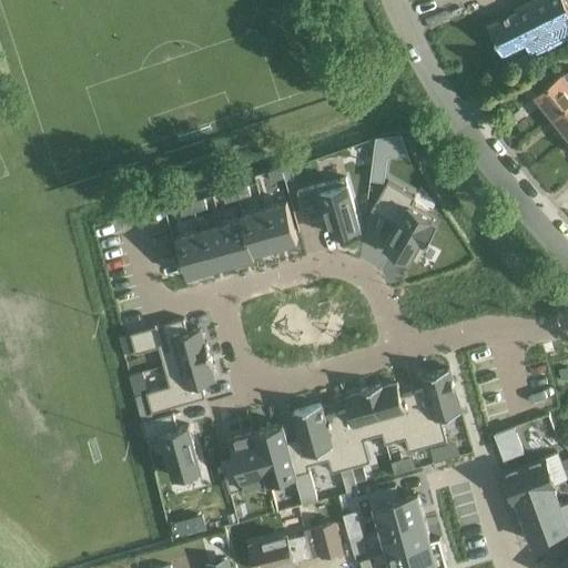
[(503,53),(525,42),(531,57),(567,37),(567,6),(565,0),(528,0),(514,8),(516,12),(488,26),(503,53)]
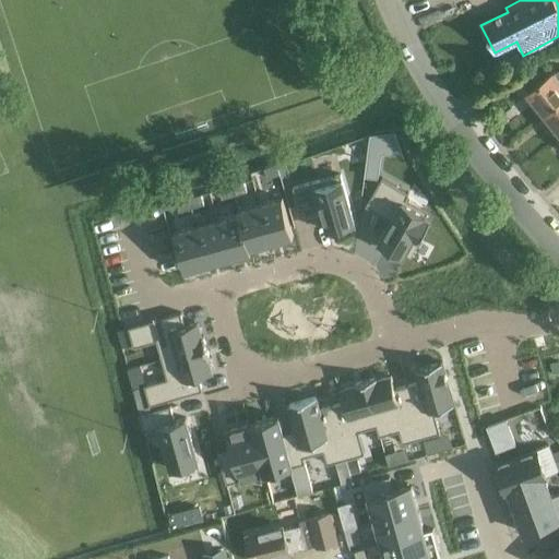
[(526,93),(544,115),(558,103),(558,69),(554,73),(552,72),(526,93)]
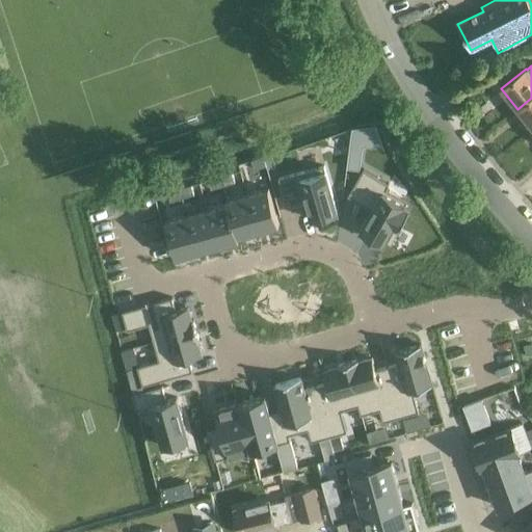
[(531,98),(517,109),(531,126),(531,98)]
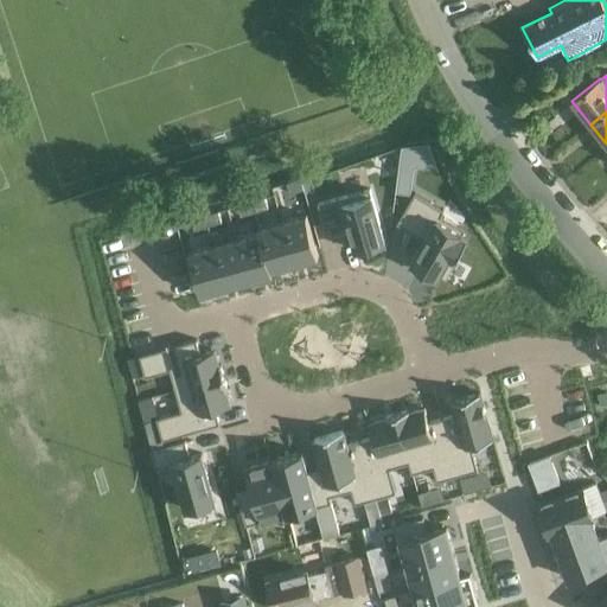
[(304,179),(289,183),(292,195),(306,190),(304,179)]
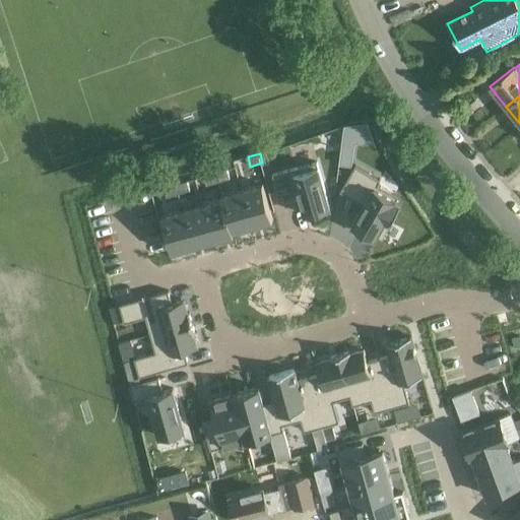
[(293,157),(271,164),(278,192),(299,187),(306,216),(318,212),(319,216),(329,213),(328,210),(330,209),(320,168),(297,174),(293,157)]
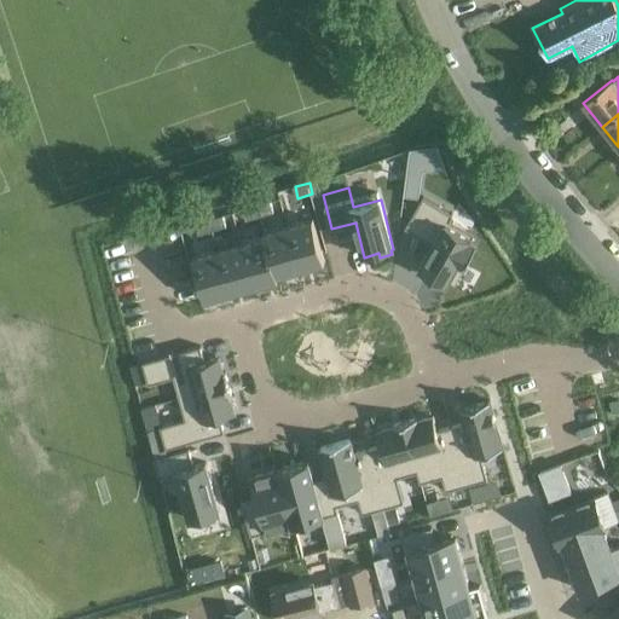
[(433,198),(415,229),(437,242),(421,268),(447,284),(450,278),(456,282),(479,243),(449,225),(456,212),(433,198)]
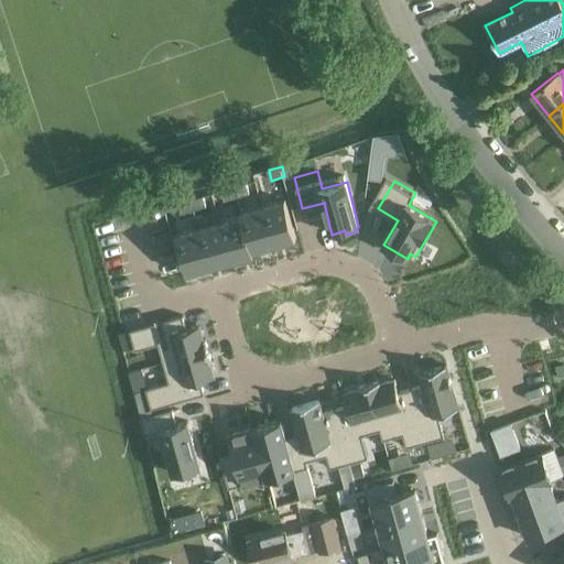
[(247,184),(235,188),(238,198),(250,194),(247,184)]
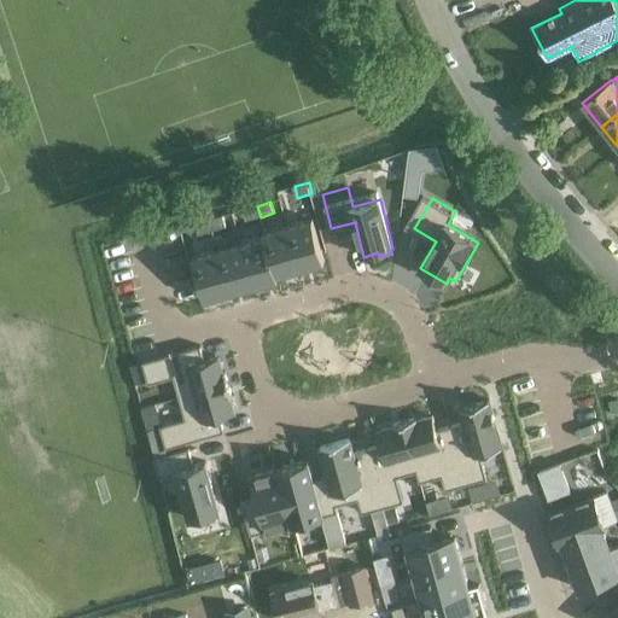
[(257,207),(244,210),(248,221),(261,217),(257,207)]
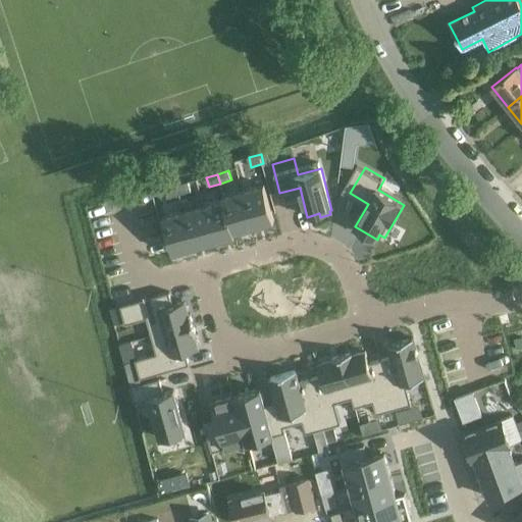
[(190,184),(178,187),(180,196),(192,194),(190,184)]
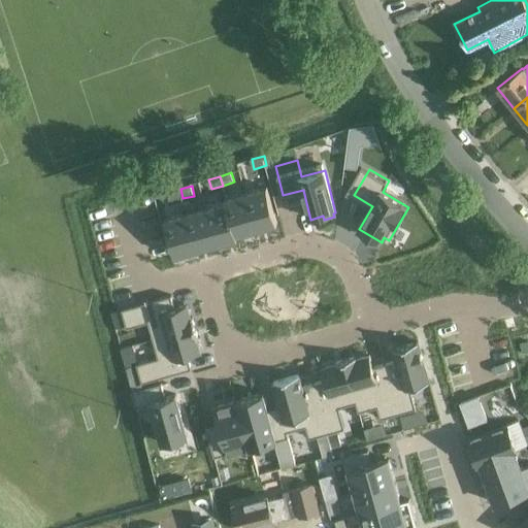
[(267,188),(246,193),(257,230),(278,224),(267,188)]
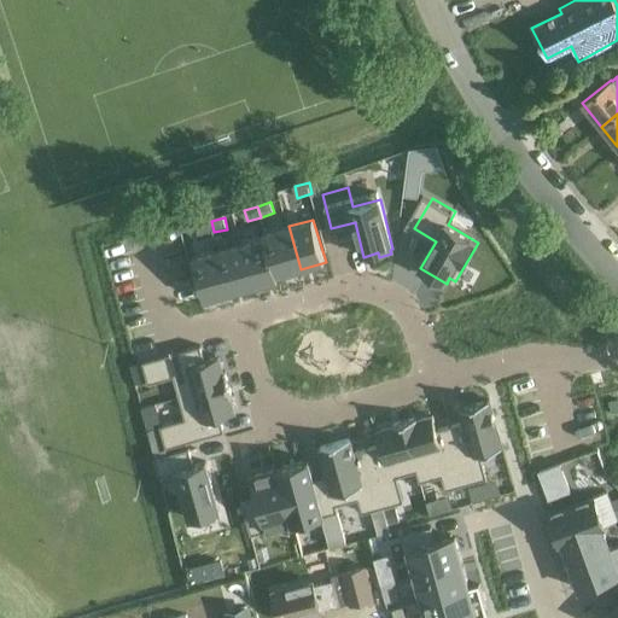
[(211,221),(197,225),(200,235),(214,232),(211,221)]
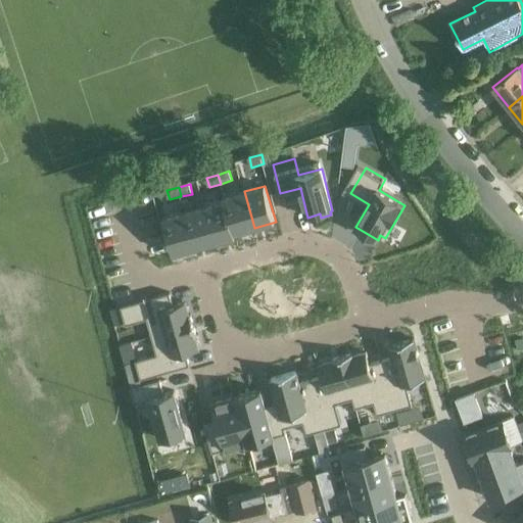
[(244,191),(223,197),(224,200),(234,234),(254,228),(244,191)]
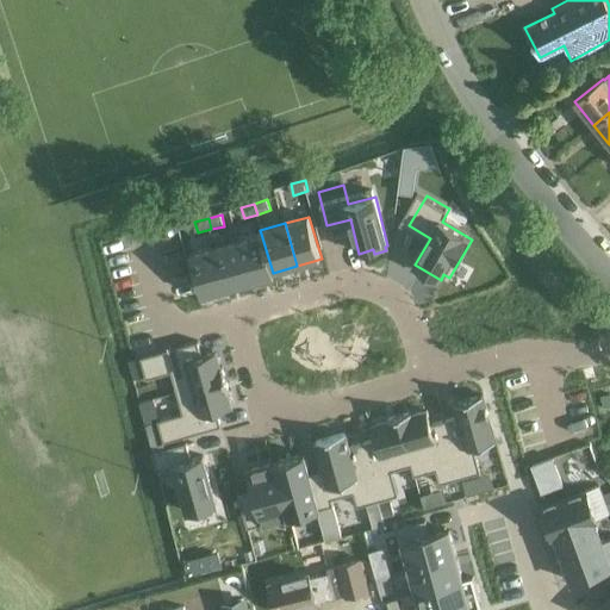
[(261,234),(240,240),(251,282),(273,277),(273,273),(261,234)]
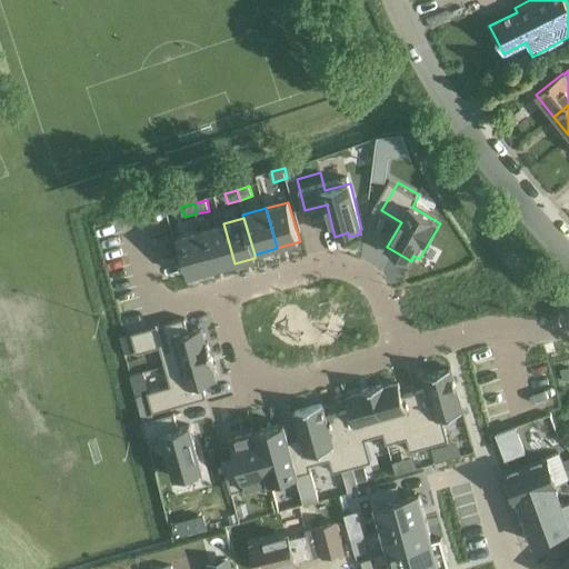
[(223,223),(201,230),(213,269),(235,263),(223,223)]
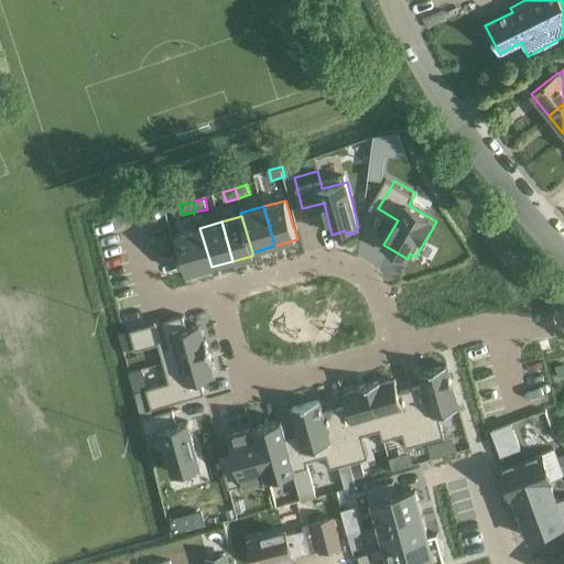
[(199,228),(177,235),(188,273),(212,267),(199,228)]
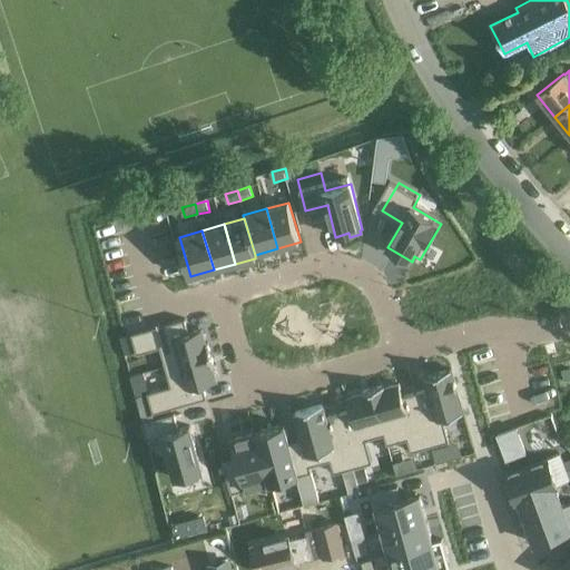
[(187,322),(135,335),(139,354),(157,350),(163,347),(167,367),(213,354),(209,343),(207,343),(204,331),(190,335),(187,322)]
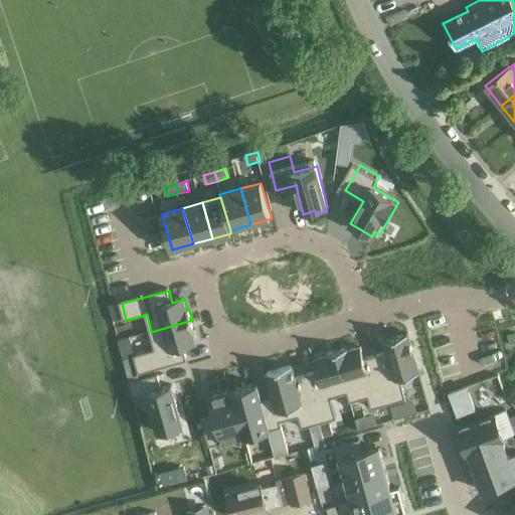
[(156,350),(135,355),(140,373),(188,360),(184,347),(196,344),(192,331),(194,330),(192,320),(151,332),(156,350)]
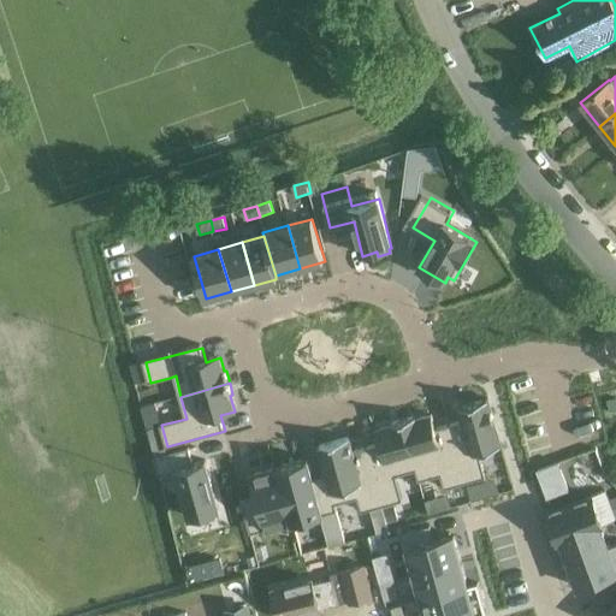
[(463,421),(450,425),(465,484),(486,478),(479,451),(499,445),(487,398),(458,407),(463,421)]
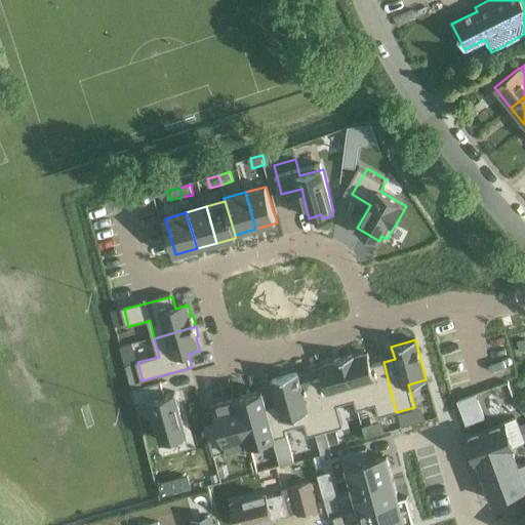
[(344,357),(344,358),(355,400),(373,395),(376,408),(378,416),(396,412),(384,362),(370,366),(368,359),(366,353),(354,356),(354,355),(344,357)]
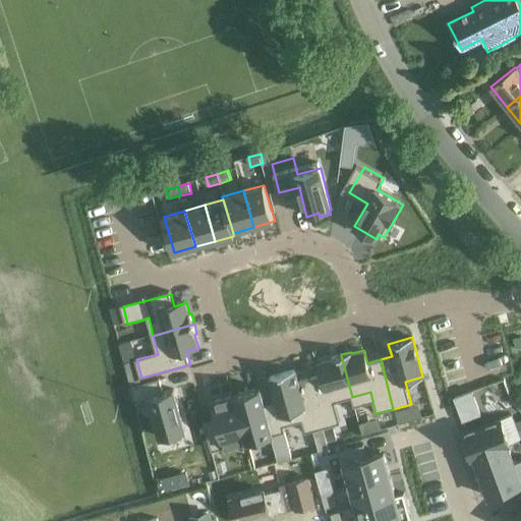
[(322,375),(309,379),(323,427),(340,422),(337,412),(335,401),(352,397),(341,355),(341,354),(332,357),(332,359),(317,362),(320,369),(322,375)]
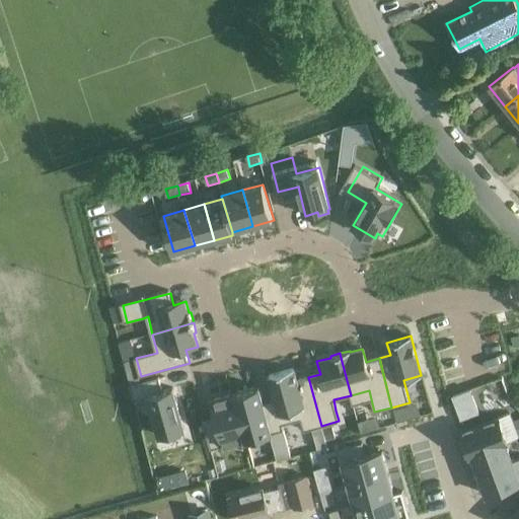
[(293,368),(269,374),(277,404),(280,414),(299,409),(305,430),(321,426),(308,377),(296,380),(294,374),(293,368)]
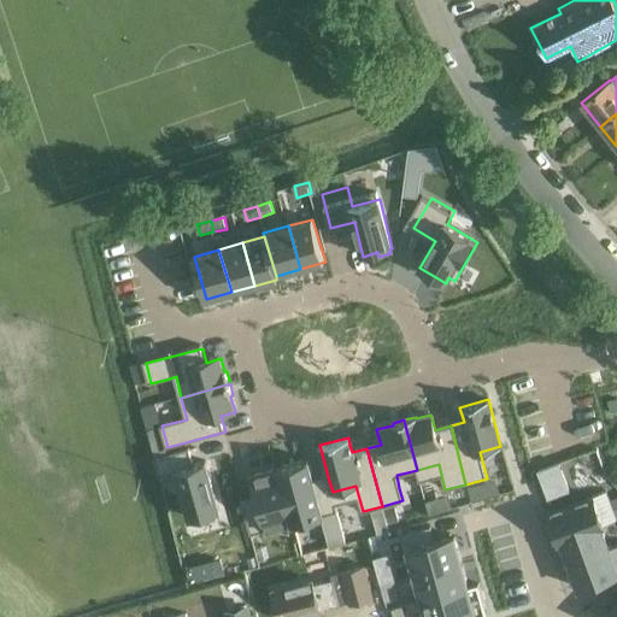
[(191,447),(157,457),(160,472),(178,469),(191,518),(219,511),(207,460),(195,464),(191,447)]
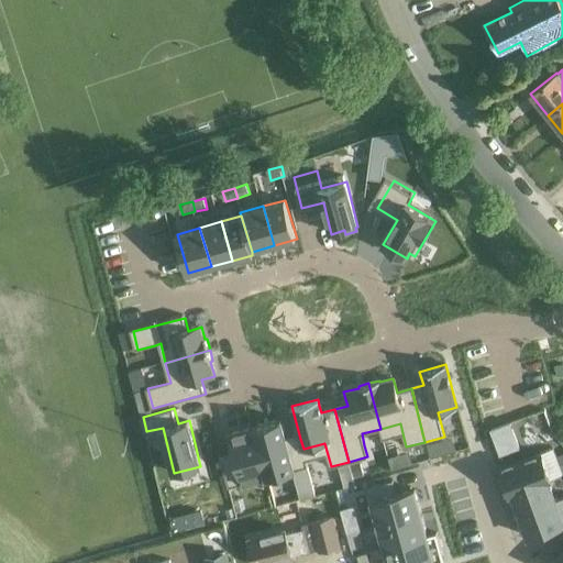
[(282,420),(255,428),(268,476),(308,466),(304,449),(300,439),(287,443),(282,420)]
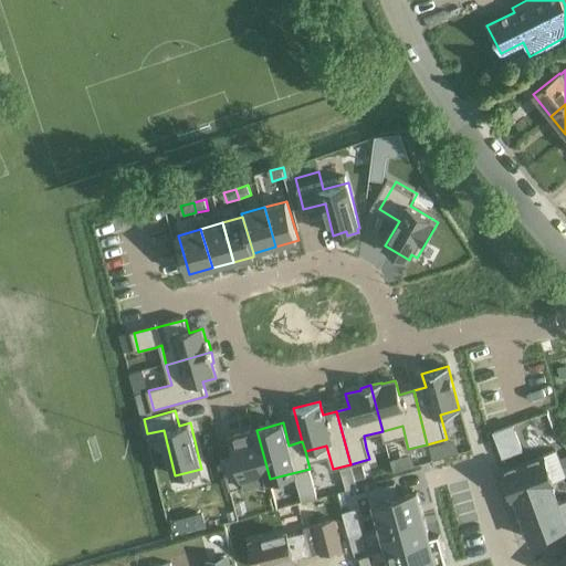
[(238,460),(223,464),(231,489),(270,479),(257,430),(231,437),(234,450),(238,460)]
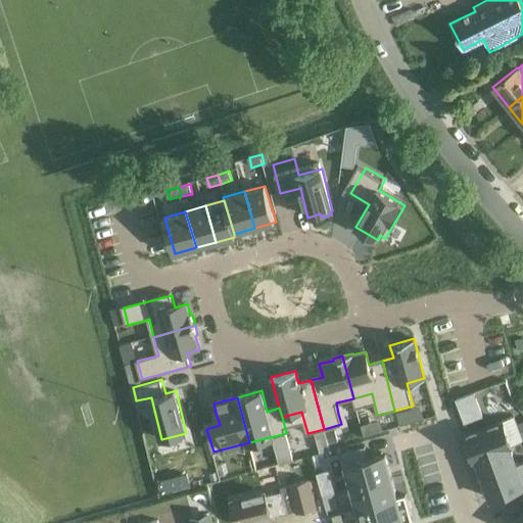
[(472,456),(510,442),(502,421),(464,435),(472,456)]
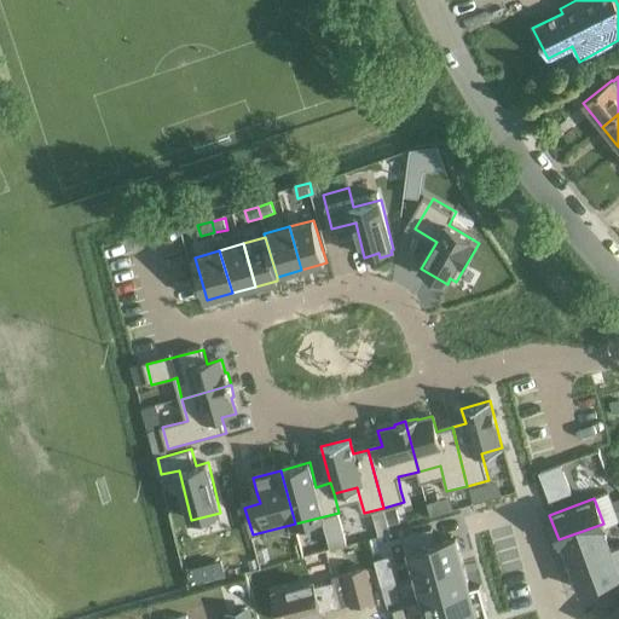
[(571,563),(609,549),(602,527),(605,526),(603,524),(559,539),(560,543),(562,542),(571,563)]
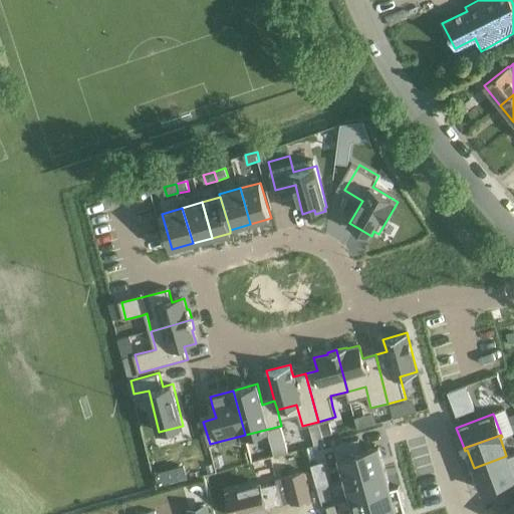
[(358,439),(335,445),(345,480),(384,469),(378,448),(362,452),(358,439)]
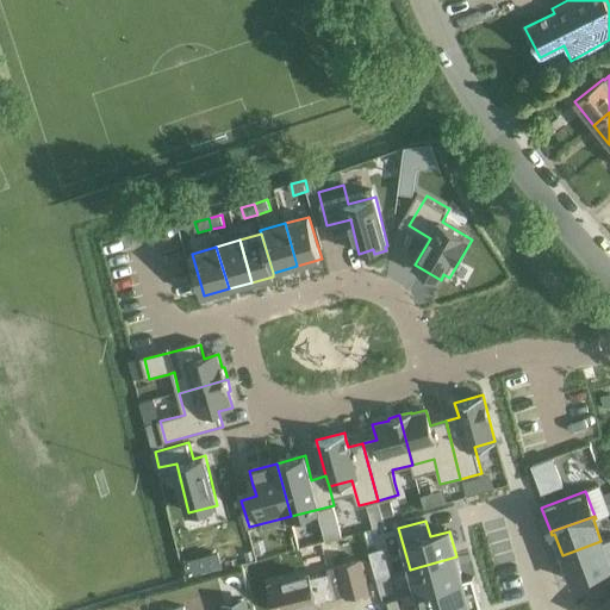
[(609,566),(601,541),(562,555),(572,582),(609,566)]
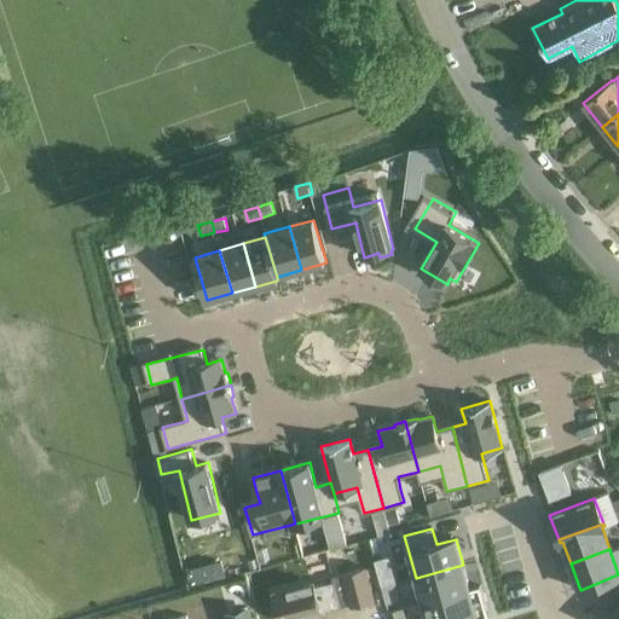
[(463,565),(416,578),(422,602),(469,590),(463,565)]
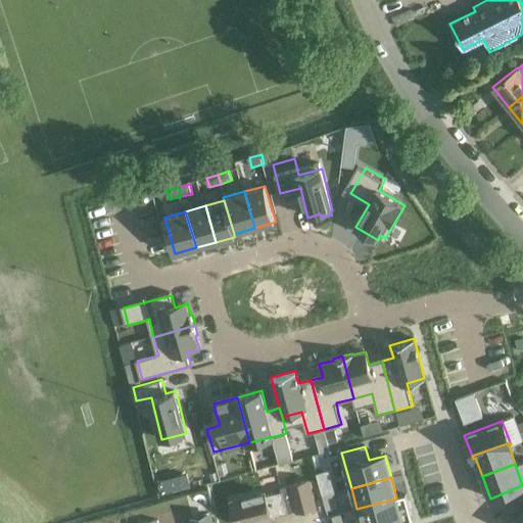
[(280,491),(265,494),(265,492),(230,501),(235,522),(248,522),(295,511),(295,513),(317,508),(310,478),(288,484),(288,485),(279,487),(280,491)]
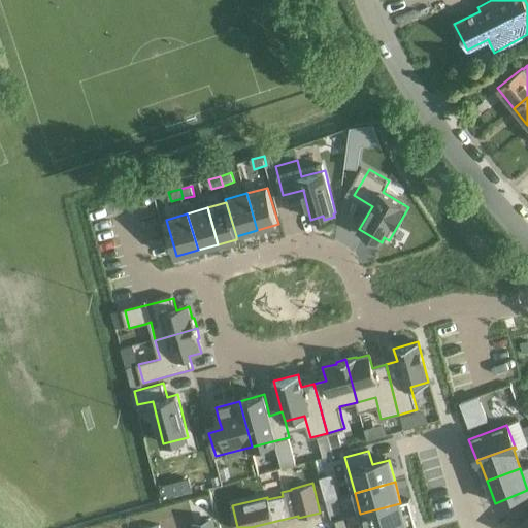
[(326,500),(329,515),(341,510),(337,497),(326,500)]
